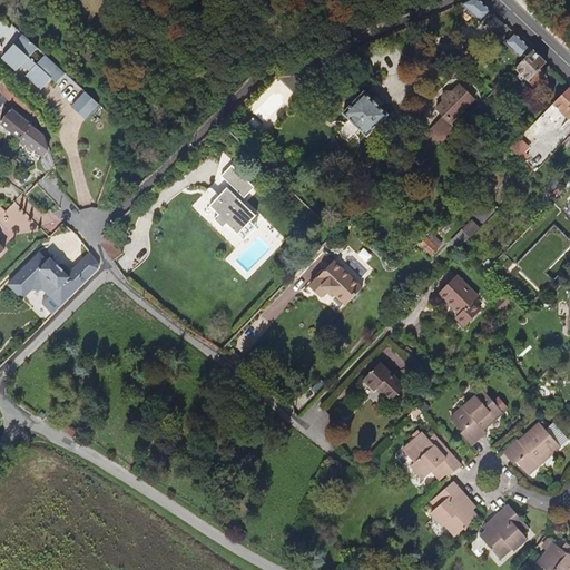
[(482,22),(493,11),(481,0),(468,0),(461,3),(482,22)]
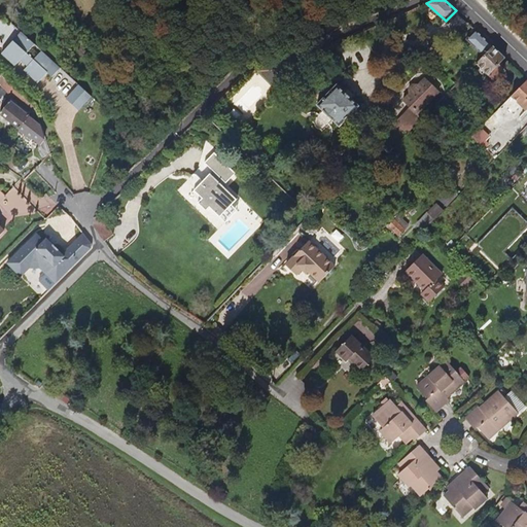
[(28,50),(36,42),(23,29),(2,50),(15,63),(23,56),(30,62),(24,67),(38,80),(47,71),(53,75),(61,66),(43,48),(34,58),(28,50)]
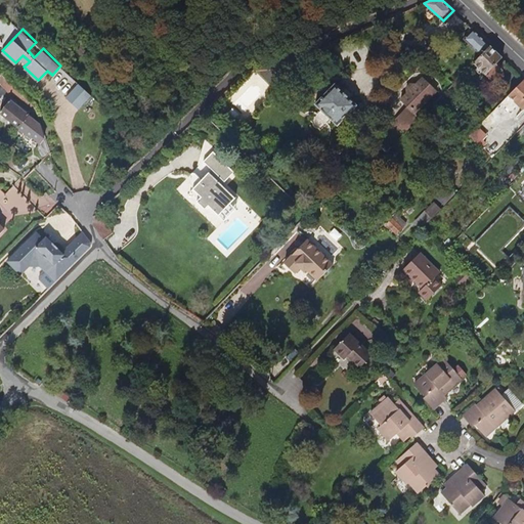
[(490,45),(473,29),(464,39),(481,55),(490,45)]
